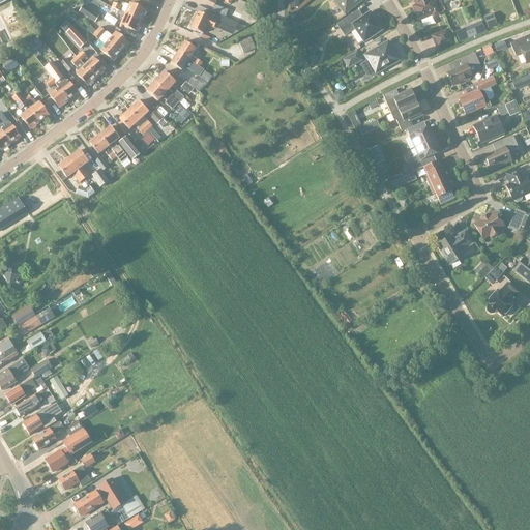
[(331,0),(344,15),(362,0),(361,0),(331,0)]
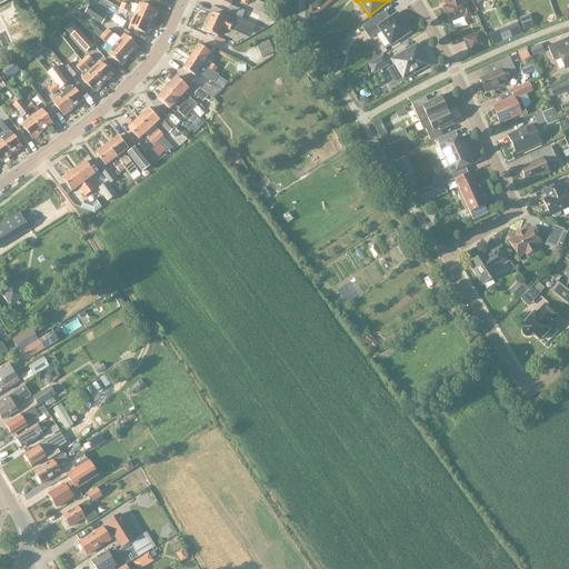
[(459,0),(443,0),(445,2),(447,6),(442,8),(445,13),(443,15),(443,17),(446,21),(447,22),(449,21),(449,22),(462,17),(463,19),(470,16),(463,0),(460,0),(459,0)]
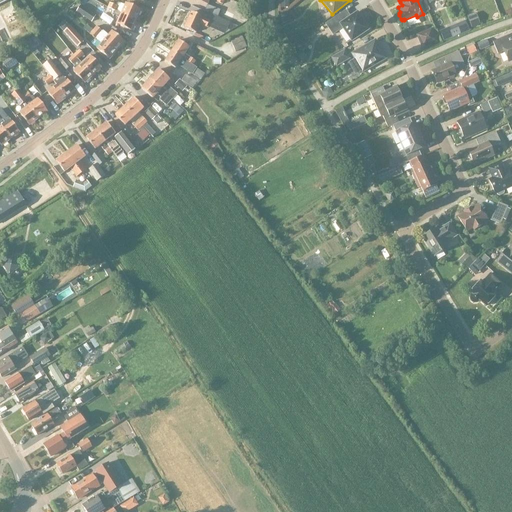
[(107,8),(114,11),(116,6),(109,3),(107,8)]
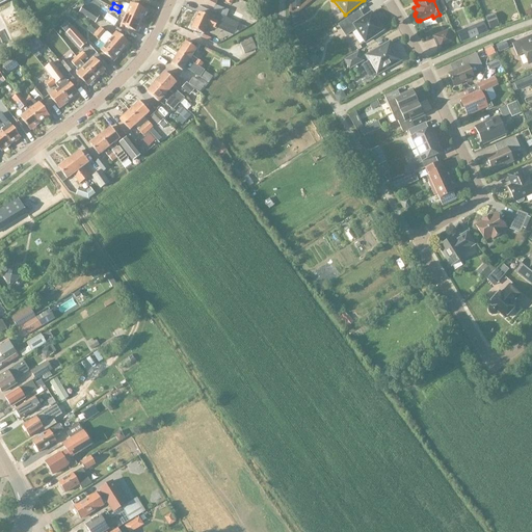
[(130,3),(125,15),(140,22),(145,10),(130,3)]
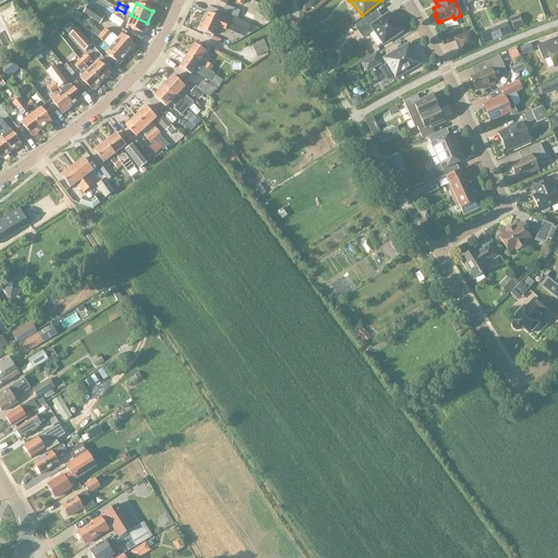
[(86,7),(82,14),(99,25),(104,17),(86,7)]
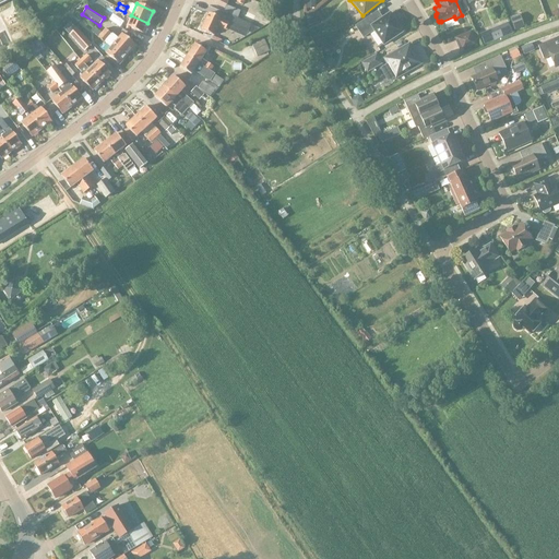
[(309,25),(318,21),(314,13),(305,16),(309,25)]
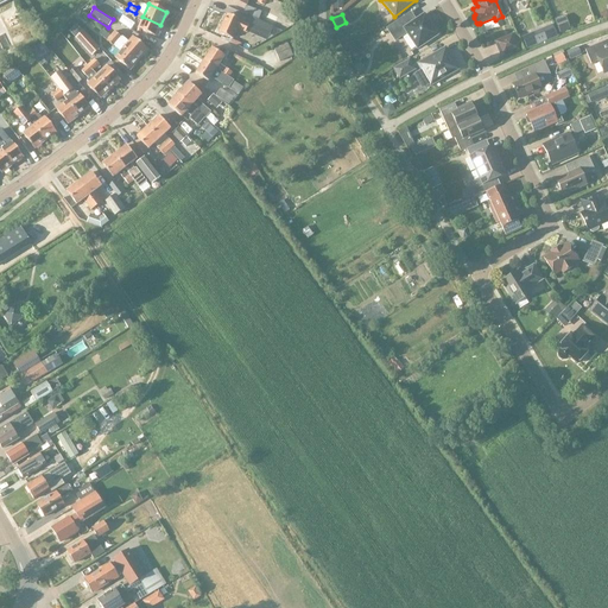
[(404,17),(386,29),(394,42),(406,33),(417,49),(437,36),(423,14),(410,24),(404,17)]
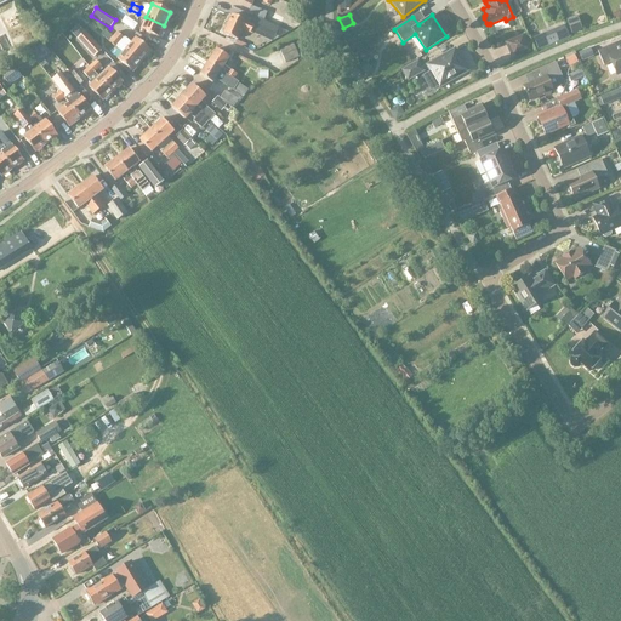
[(249,34),(252,27),(249,24),(245,23),(245,22),(231,16),(222,34),(235,40),(240,30),(249,34)]
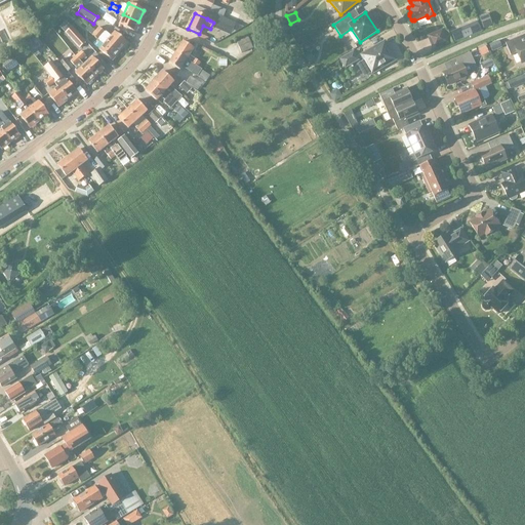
[(123,14),(118,25),(133,32),(138,22),(123,14)]
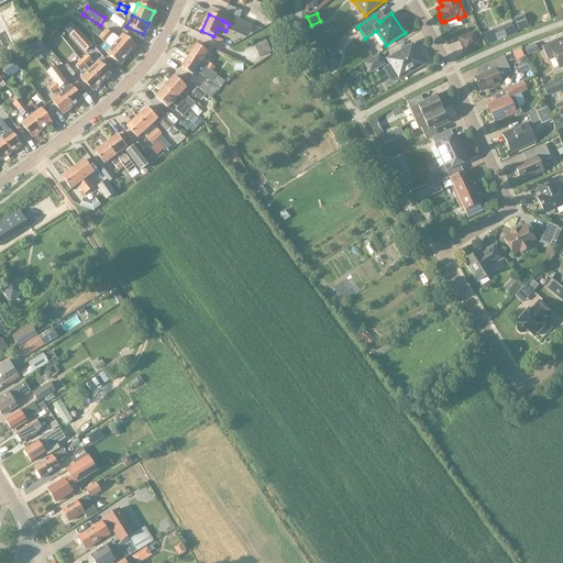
[(64,30),(73,23),(68,18),(58,23),(64,30)]
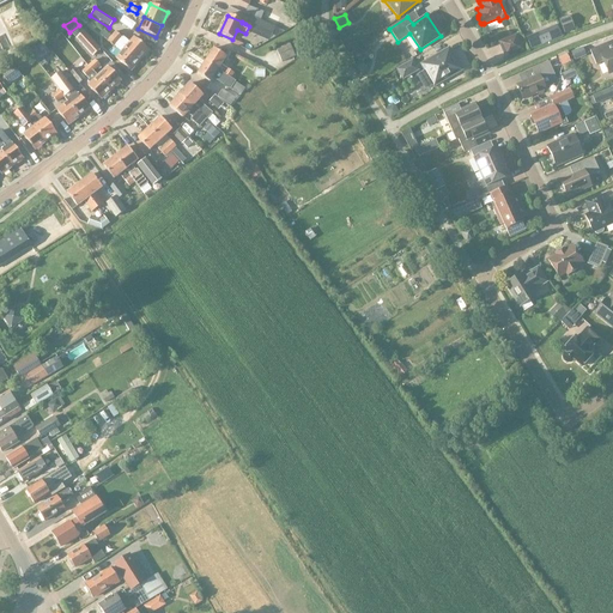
[(252,30),(269,38),(274,28),(256,19),(252,30)]
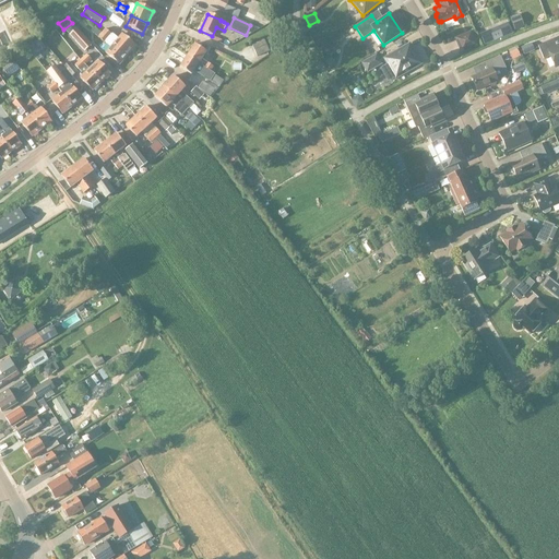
[(483,46),(511,34),(507,23),(478,35),(483,46)]
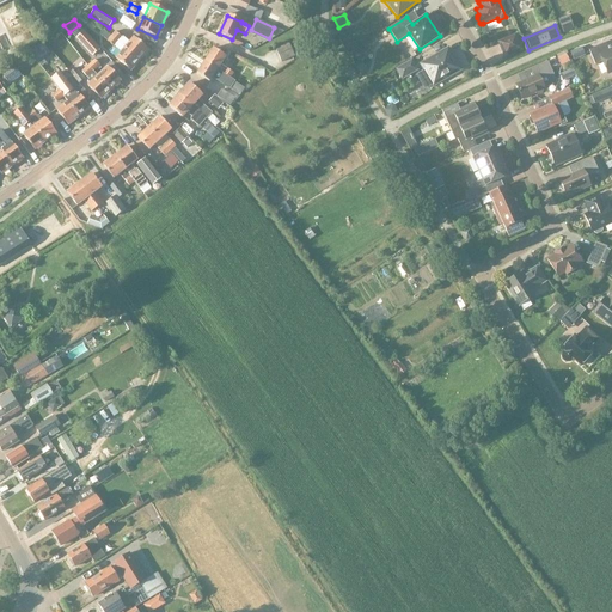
[(99,49),(84,31),(75,38),(92,56),(99,49)]
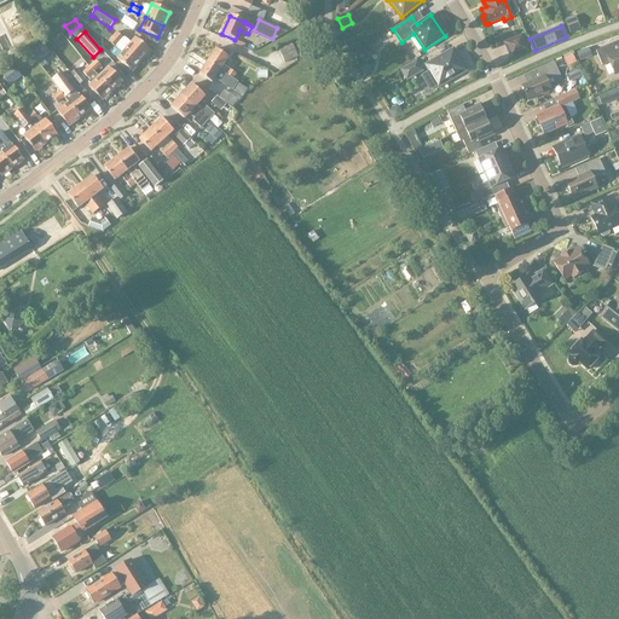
[(123,38),(122,39),(116,33),(111,36),(140,62),(149,51),(134,38),(129,42),(123,38)]
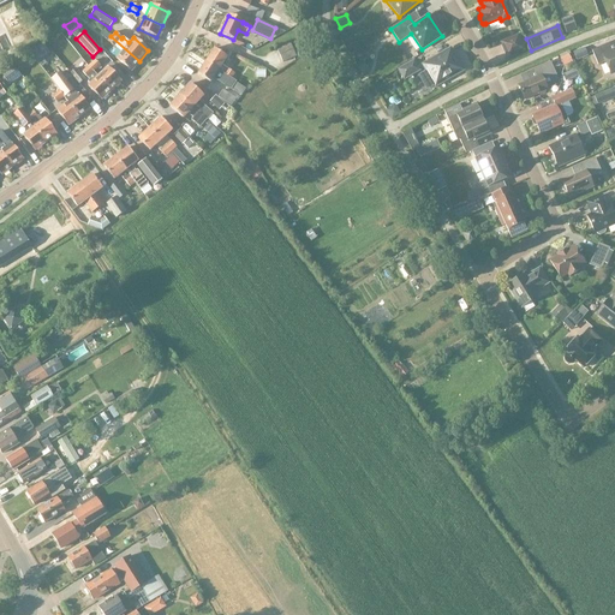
[(114,47),(120,52),(115,59),(130,72),(139,61),(111,36),(107,41),(114,47)]
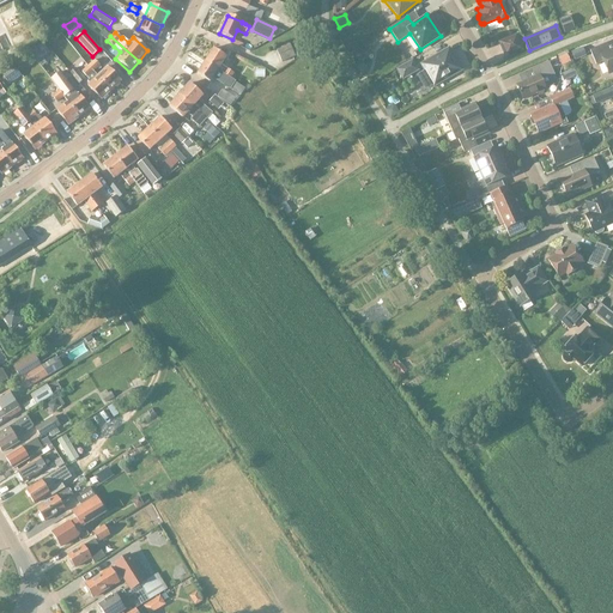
[(515,36),(499,43),(505,58),(521,50),(515,36)]
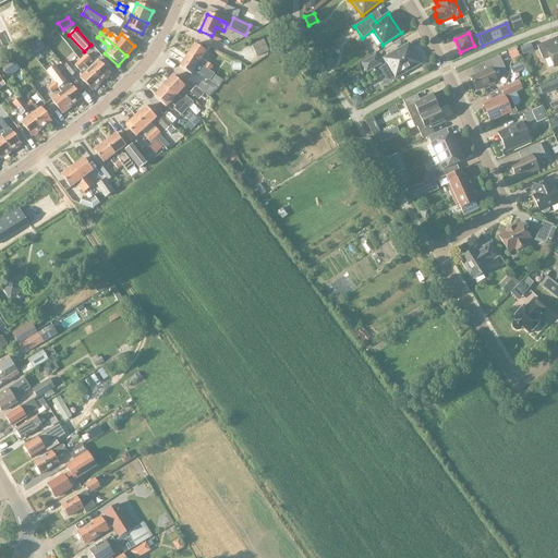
[(251,45),(256,57),(268,51),(263,39),(251,45)]
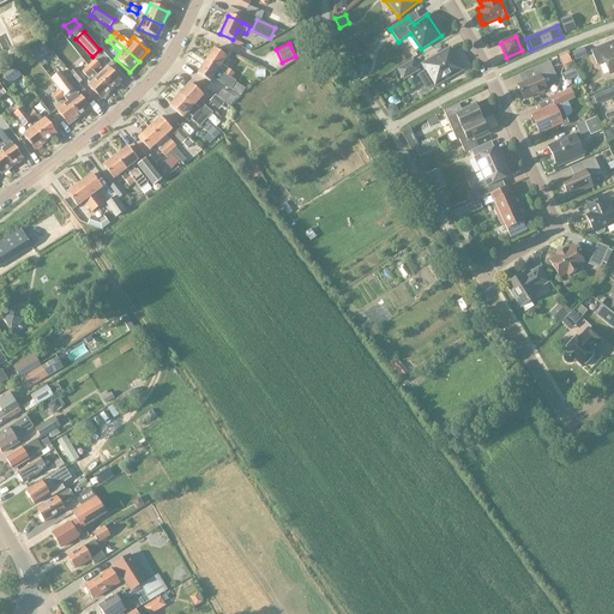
[(29,54),(35,61),(40,58),(41,59),(48,53),(41,44),(29,54)]
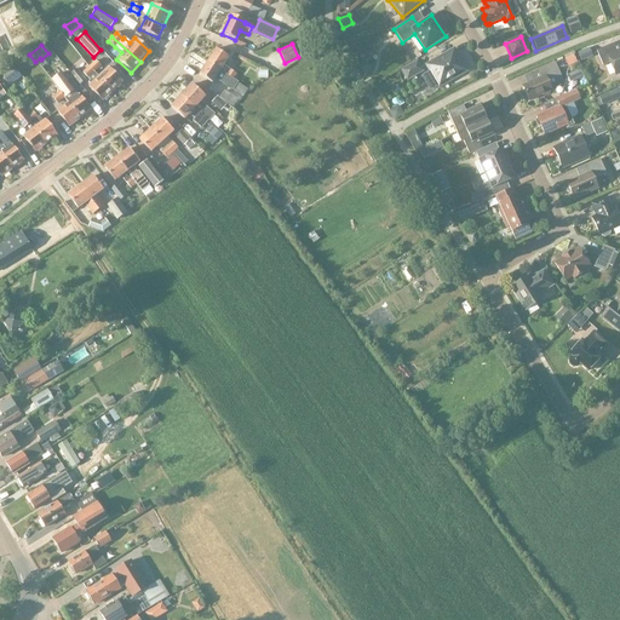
[(612,45),(596,51),(602,65),(609,63),(615,75),(619,72),(619,50),(615,52),(612,45)]
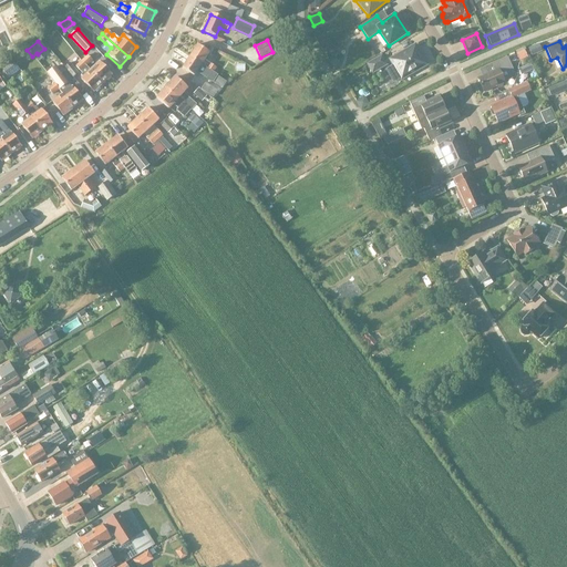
[(527,49),(531,55),(540,52),(538,44),(527,49)]
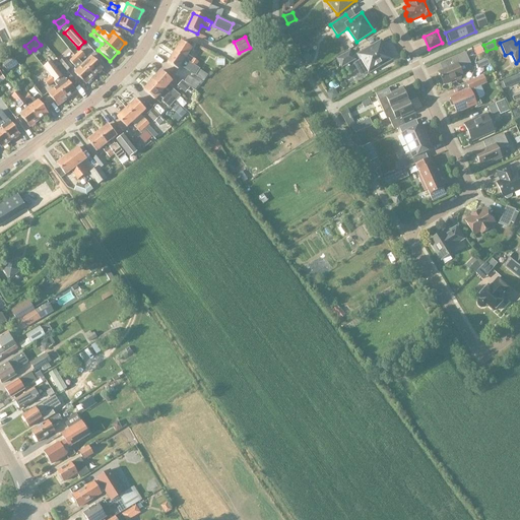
[(180,42),(173,53),(195,67),(198,62),(187,55),(191,49),(180,42)]
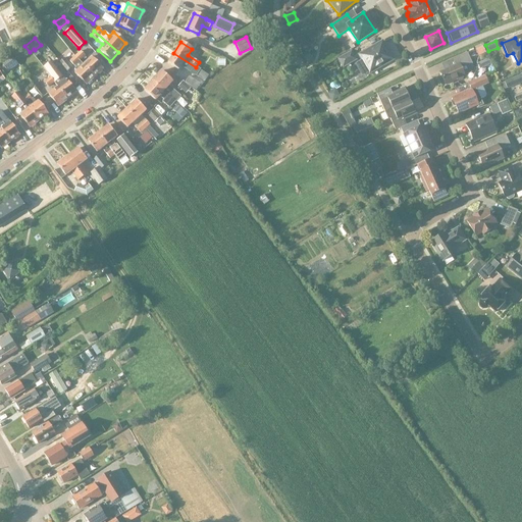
[(372,72),(379,68),(379,66),(390,60),(381,43),(359,55),(361,59),(354,63),(361,76),(369,71),(369,72),(372,70),(372,72)]
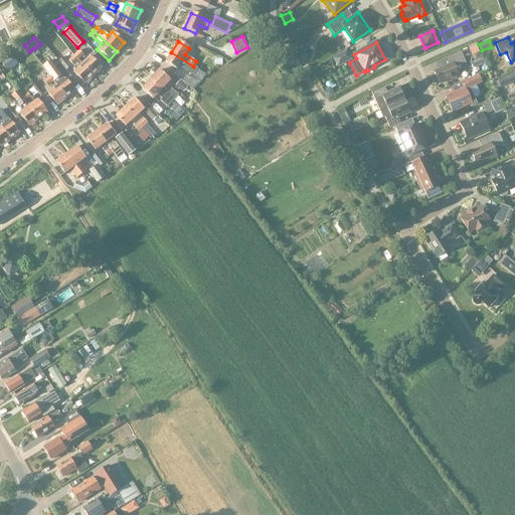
[(478,52),(475,45),(468,48),(471,55),(478,52)]
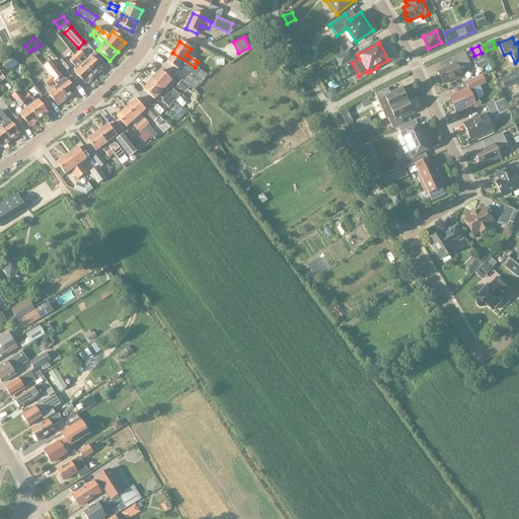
[(79,51),(74,56),(78,61),(84,56),(79,51)]
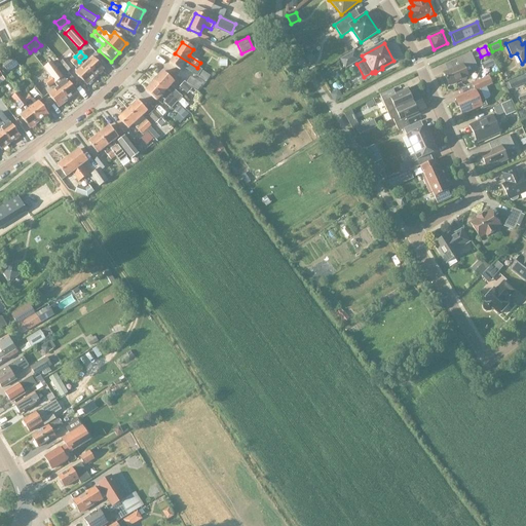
[(352,52),(340,60),(345,68),(358,61),(352,52)]
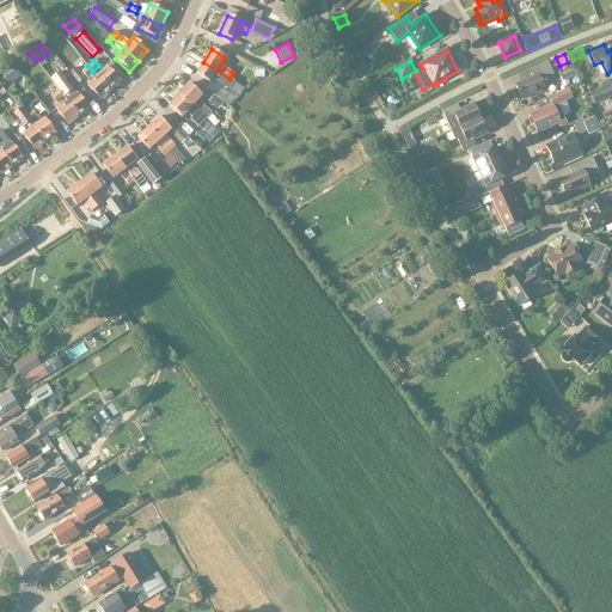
[(203,62),(196,74),(208,83),(210,79),(228,90),(234,81),(230,79),(203,62)]
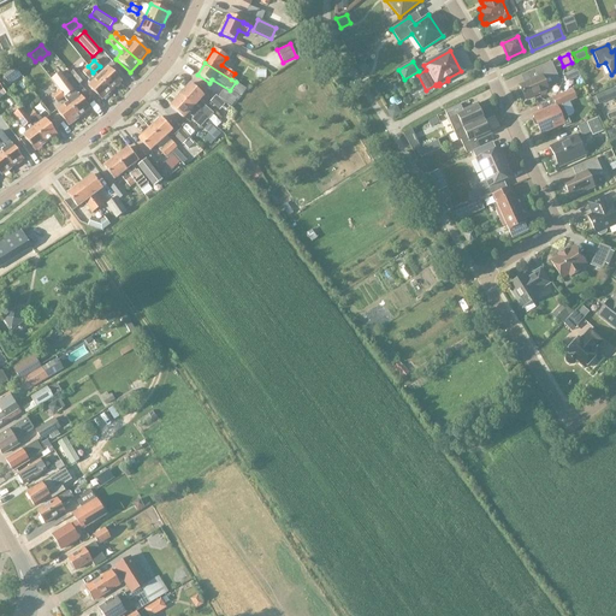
[(537,77),(519,87),(525,100),(538,94),(539,95),(540,96),(545,94),(545,92),(548,90),(545,87),(558,81),(550,64),(534,71),(537,77)]
